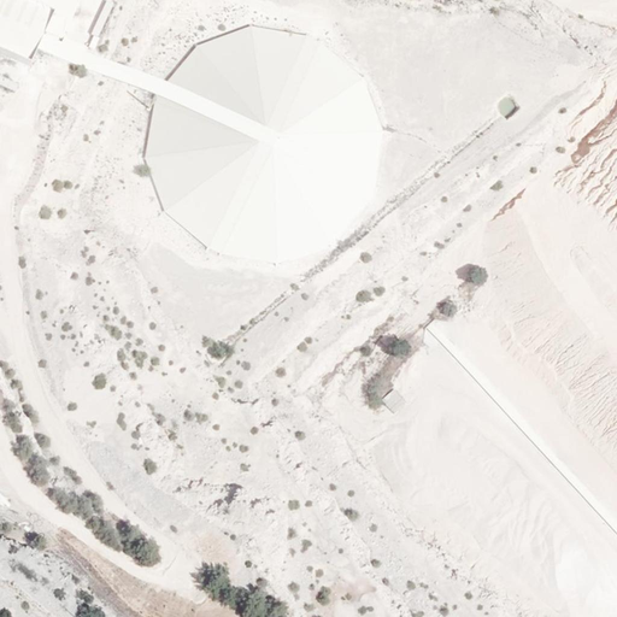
[(0,0),(0,53),(31,63),(41,29),(63,35),(72,0),(0,0)]
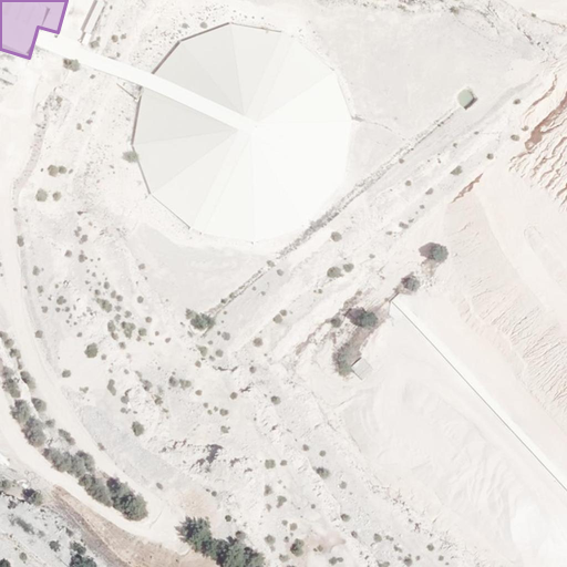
[(218,102),(238,102),(235,31),(185,32),(187,73),(198,73),(198,83),(217,83),(218,102)]
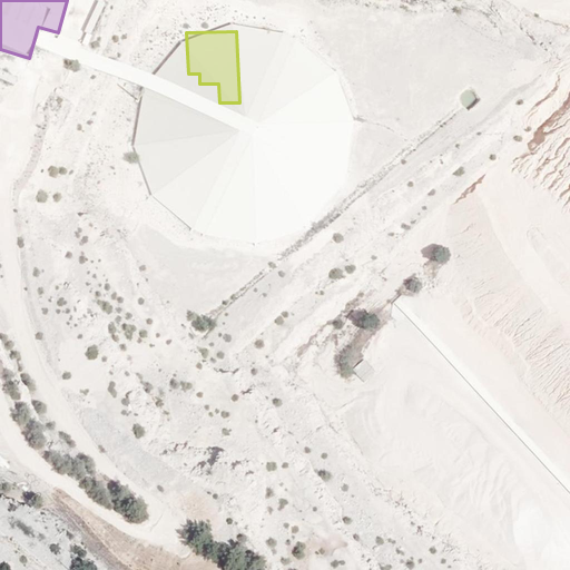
[(0,78),(15,81),(17,72),(0,68),(0,78)]
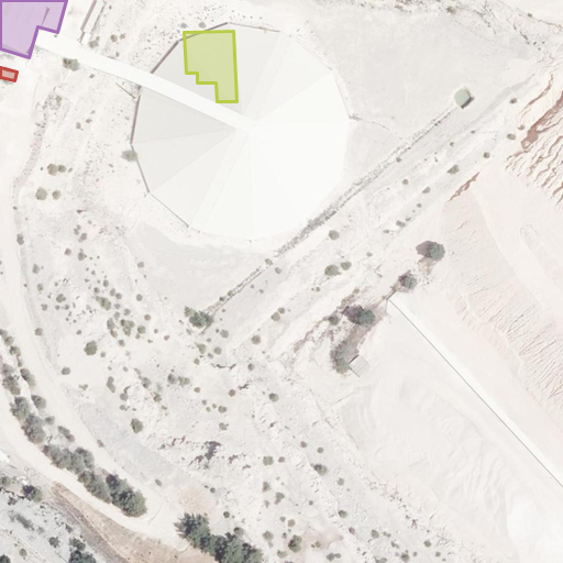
[(183,141),(197,172),(179,167),(165,168),(159,174),(151,174),(145,180),(151,191),(168,206),(184,206),(190,218),(205,231),(236,230),(238,229),(242,210),(242,203),(241,202),(238,135),(249,130),(255,101),(254,100),(236,96),(239,127),(231,111),(199,112),(197,121),(194,124),(186,123),(185,128),(178,122),(174,139),(183,141)]
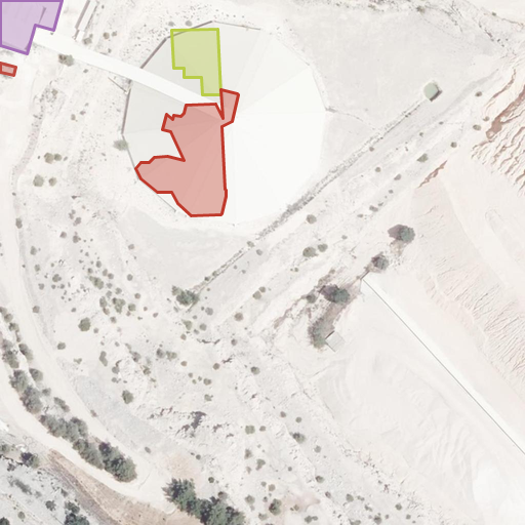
[(335,329),(324,339),(334,352),(346,341),(335,329)]
